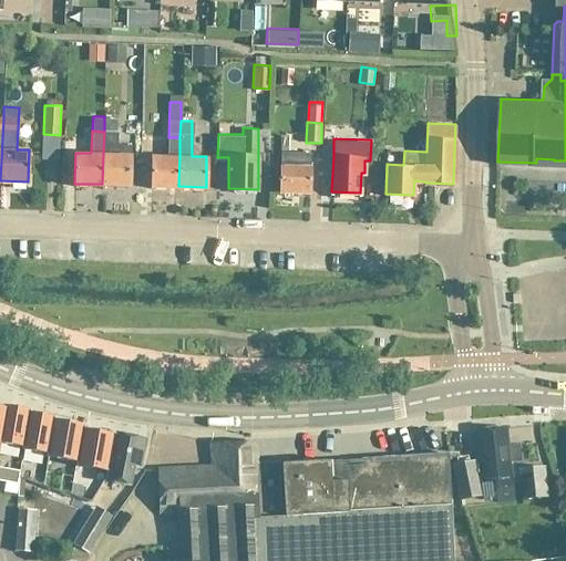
[(311,151),(281,149),(280,166),(279,190),(310,191),(311,151)]
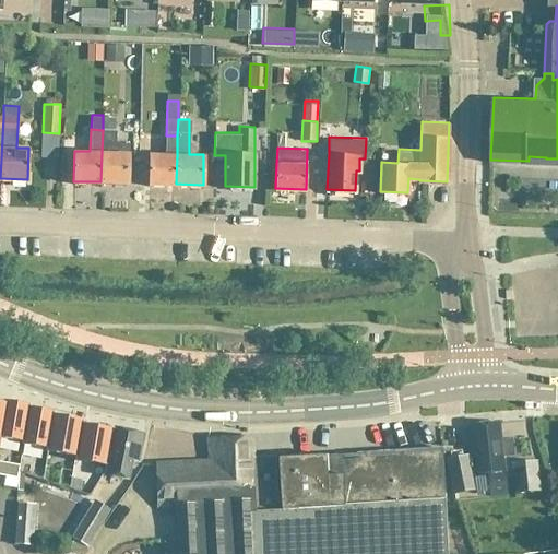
[(102,152),(101,181),(128,183),(128,152),(102,152)]
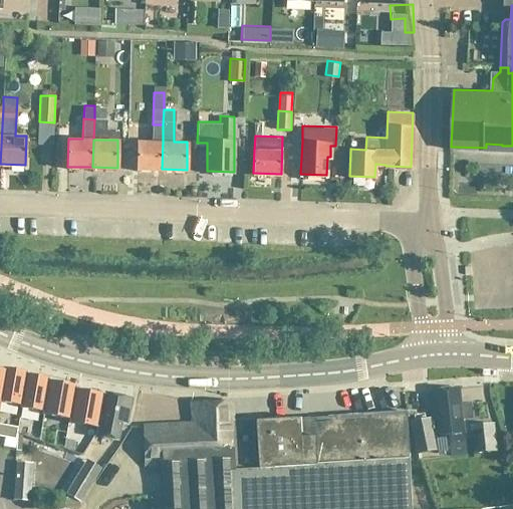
[(163,142),(152,141),(138,141),(138,169),(162,169),(163,142)]
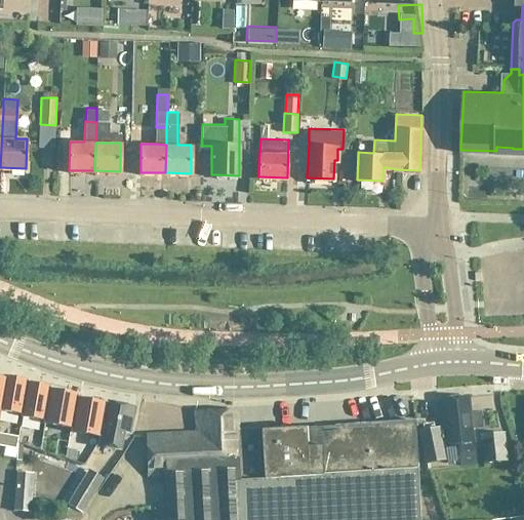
[(480,265),(472,265),(473,275),(481,275),(480,265)]
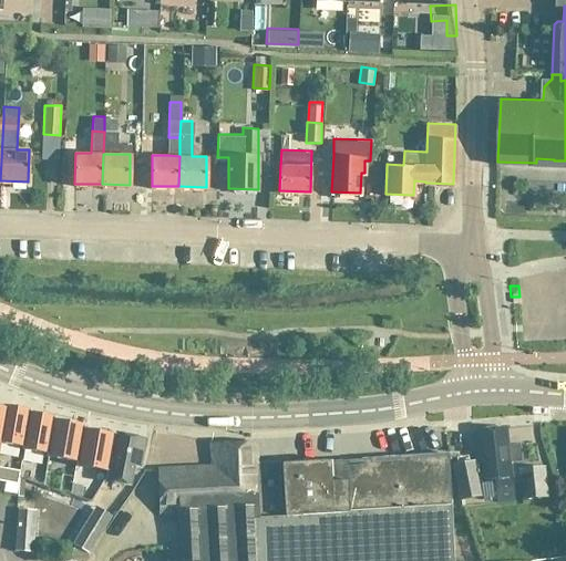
[(2,404),(0,416),(0,439),(21,444),(24,445),(30,409),(30,407),(2,402),(2,404)]
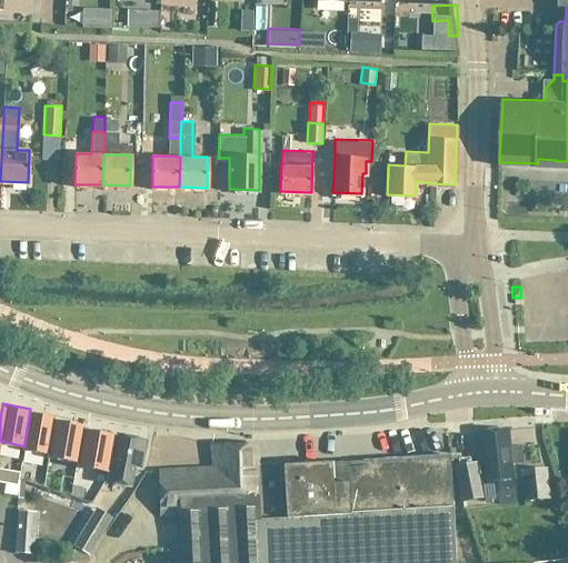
[(21,445),(21,448),(46,452),(49,453),(55,419),(55,418),(55,415),(30,411),(25,446),(21,445)]
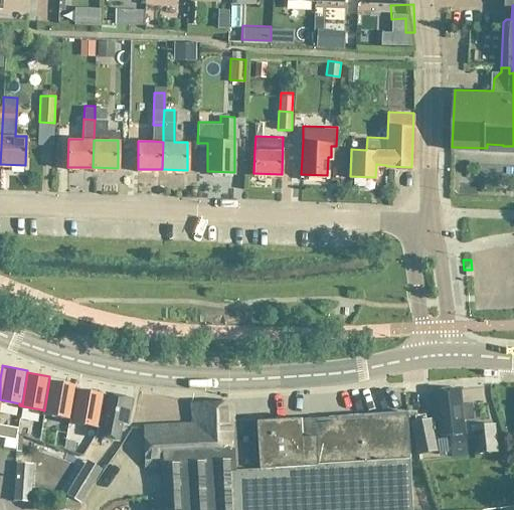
[(41,409),(41,412),(68,416),(71,417),(76,387),(76,383),(49,379),(44,410),(41,409)]
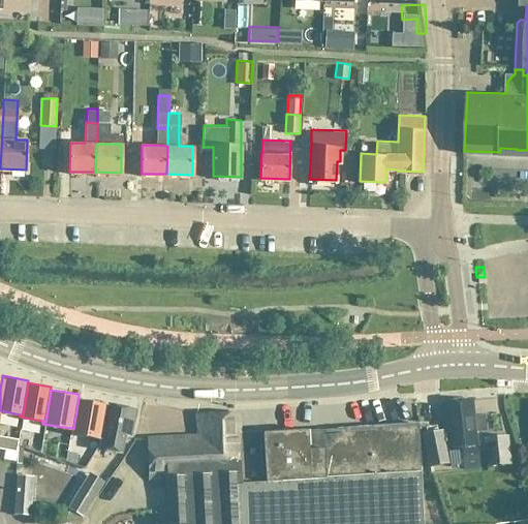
[(477,412),(474,413),(472,397),(443,401),(449,447),(477,442),(475,429),(479,429),(477,412)]
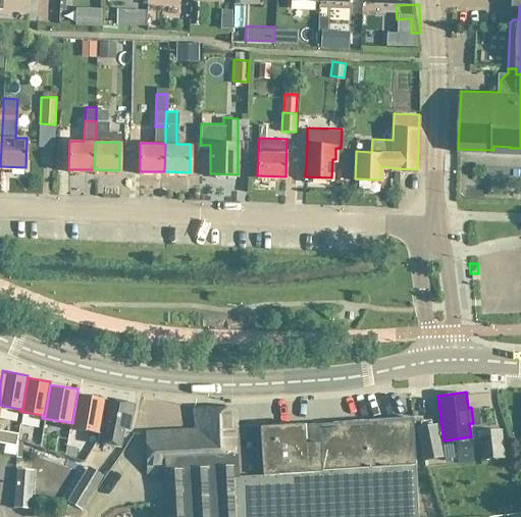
[(69,422),(69,426),(100,431),(106,397),(105,397),(77,393),(72,423),(69,422)]
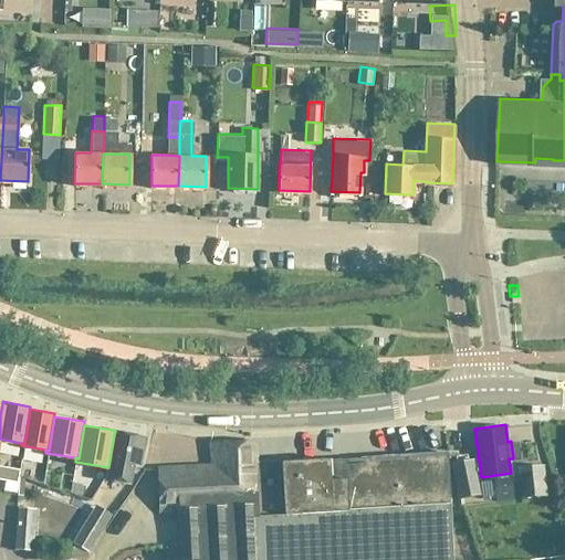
[(108,467),(104,477),(129,482),(134,462),(139,463),(145,435),(115,430),(108,467)]
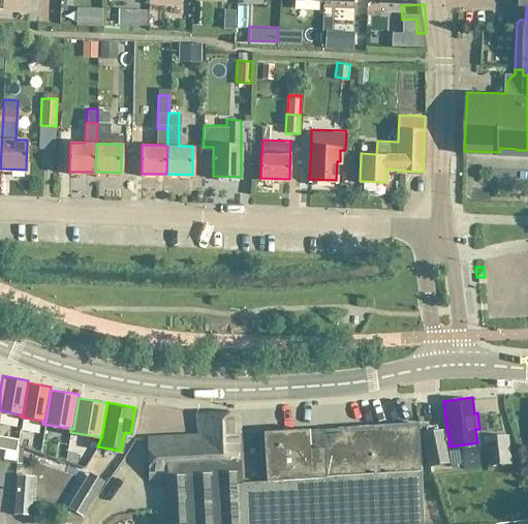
[(156,523),(423,523),(417,422),(239,432),(238,410),(196,411),(197,433),(147,435),(149,476),(166,475),(167,506),(156,506),(156,523)]
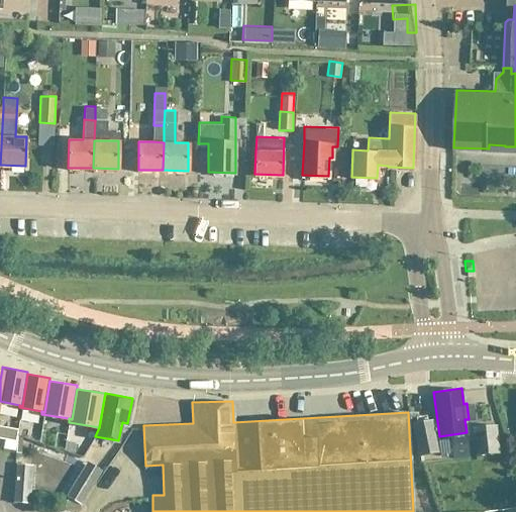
[(416,454),(419,453),(420,462),(439,459),(438,450),(439,450),(433,419),(410,422),(416,454)]
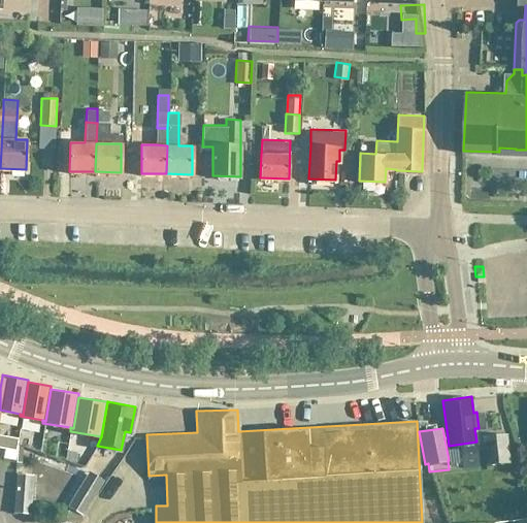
[(483,434),(485,463),(509,461),(507,432),(483,434)]
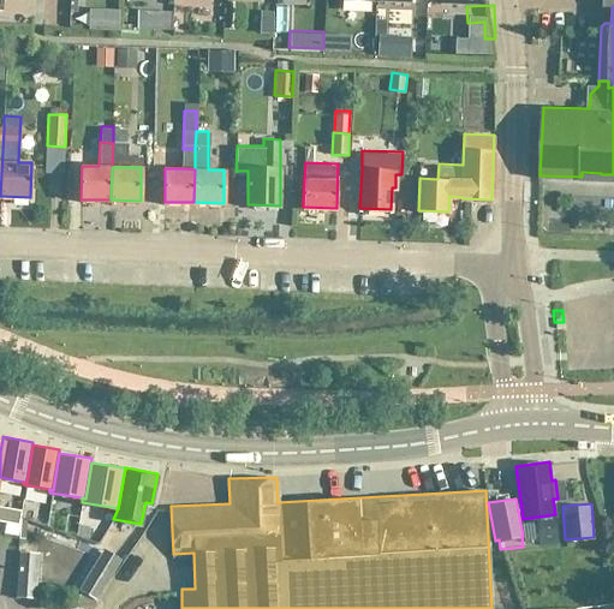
[(6,507),(3,521),(18,525),(19,509),(6,507)]
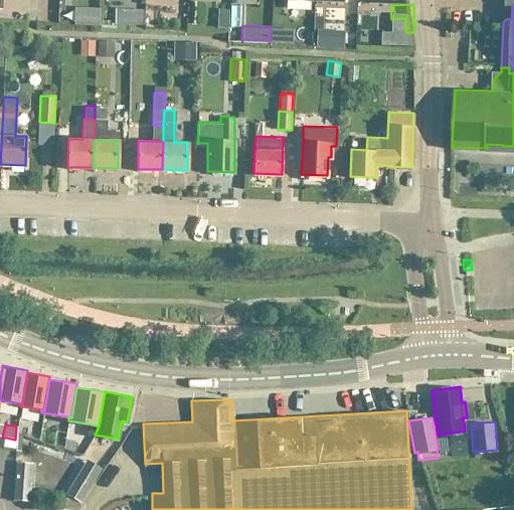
[(67,487),(65,491),(81,499),(83,495),(101,466),(84,456),(67,487)]
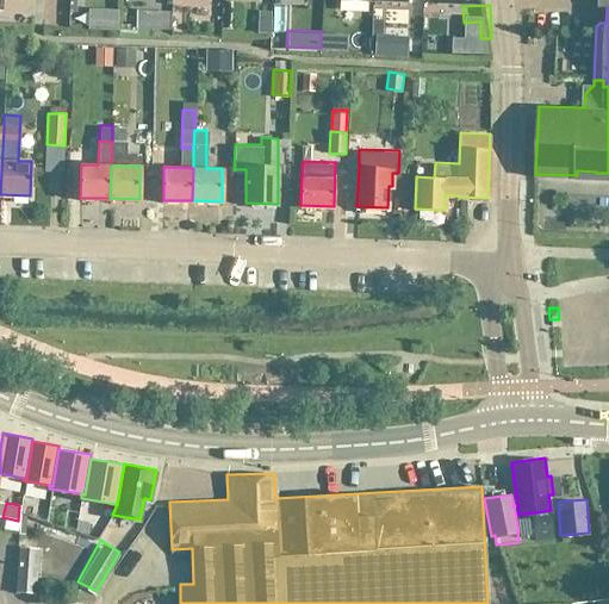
[(16,590),(36,591),(38,546),(19,545),(16,590)]
